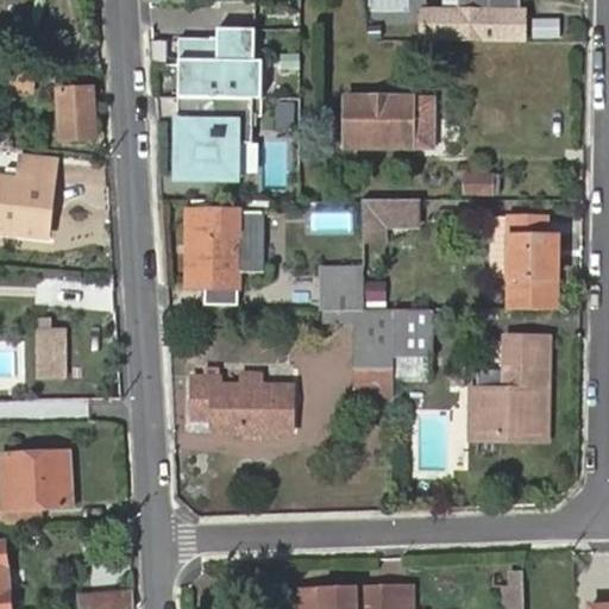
[(0,0),(0,6),(41,11),(41,0),(0,0)]
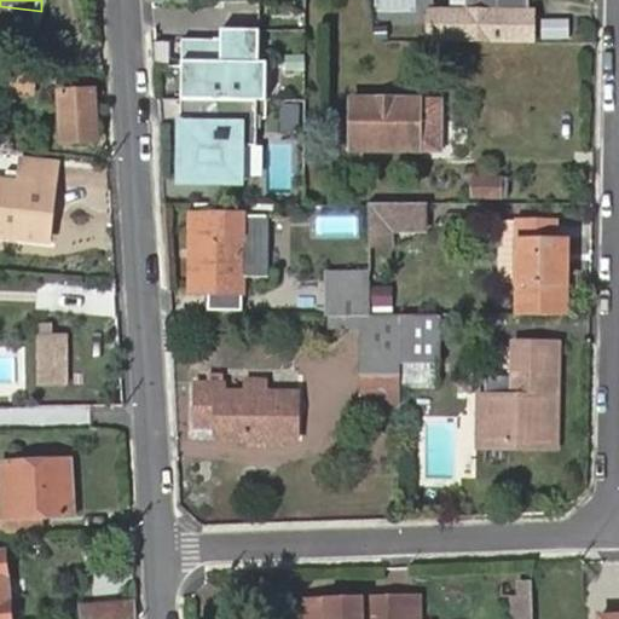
[(462,11),(462,36),(530,36),(530,11),(462,11)]
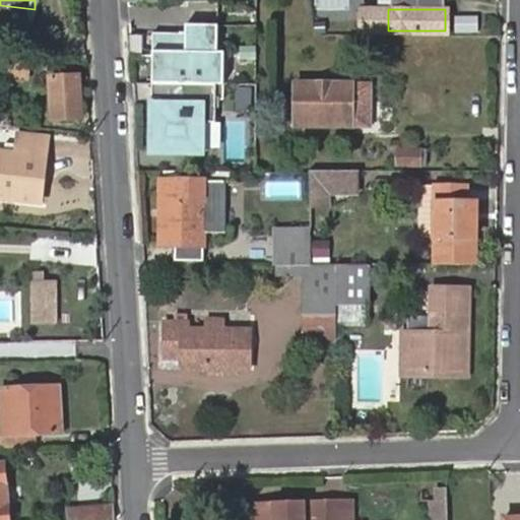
[(219,23),(188,22),(187,29),(155,28),(153,80),(224,82),(225,51),(218,51),(219,23)]
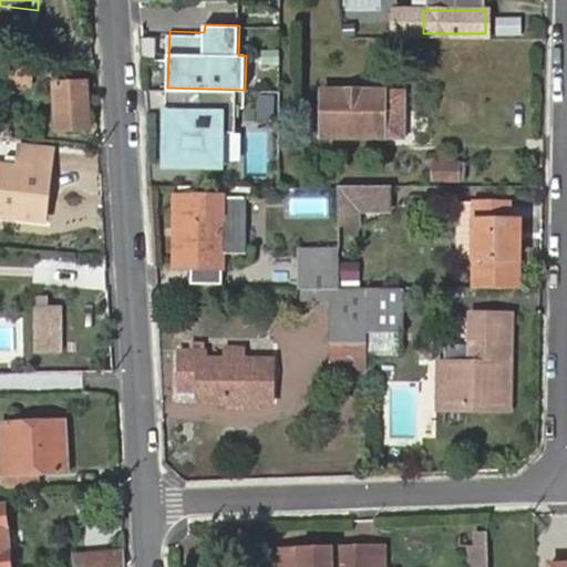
[(57,136),(58,136),(95,135),(94,122),(84,123),(83,80),(54,80),(57,136)]
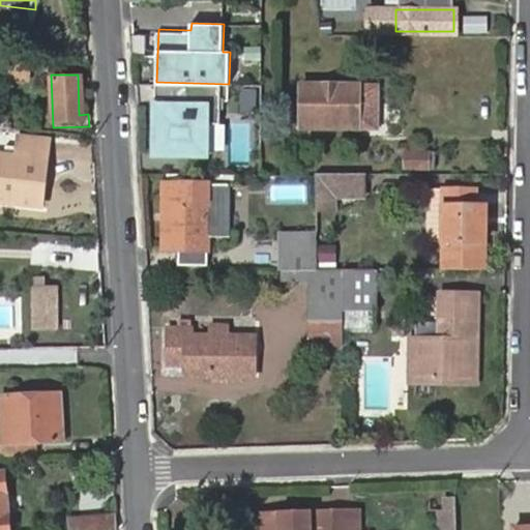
[(152,82),(151,97),(160,97),(160,102),(152,102),(150,149),(202,150),(203,120),(216,120),(217,84),(156,82),(152,82)]
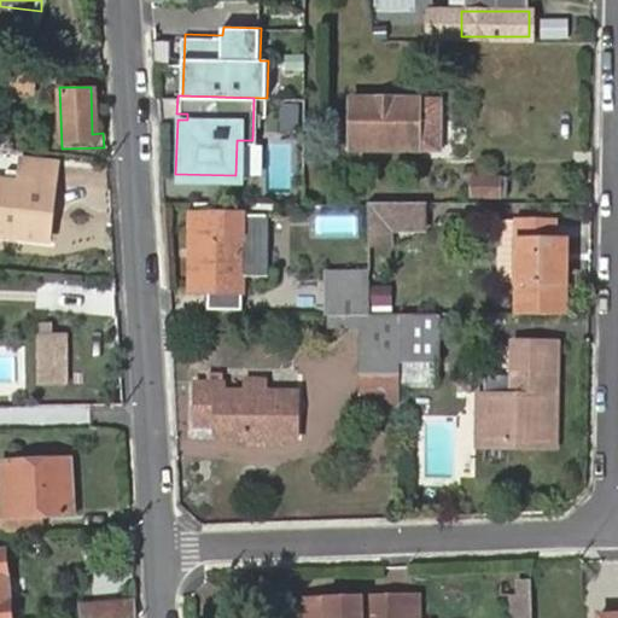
[(349,98),(349,149),(437,150),(438,98),(349,98)]
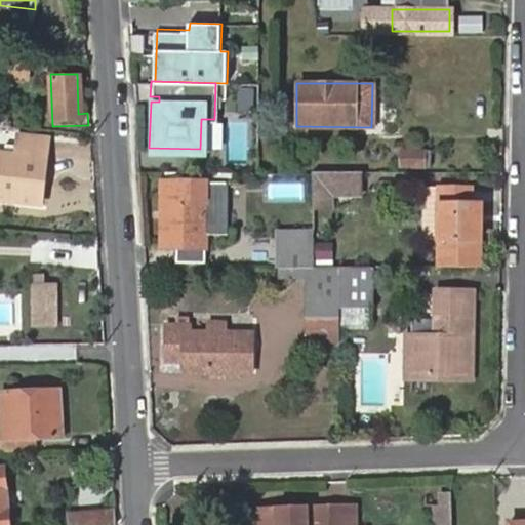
[(235,120),(235,158),(251,158),(252,120),(235,120)]
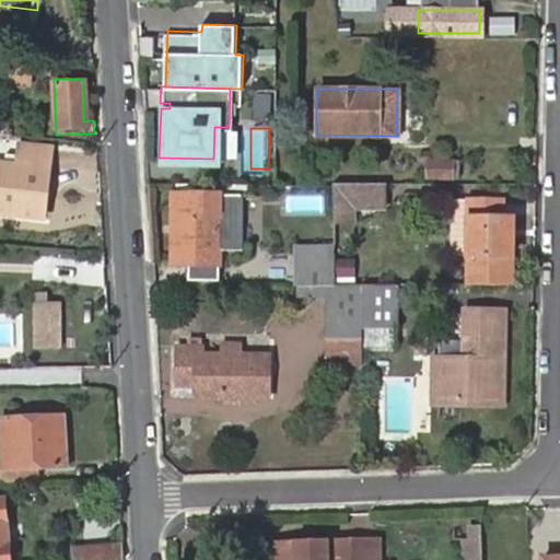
[(0,160),(0,209),(44,213),(50,165),(38,164),(39,142),(9,140),(6,161),(0,160)]
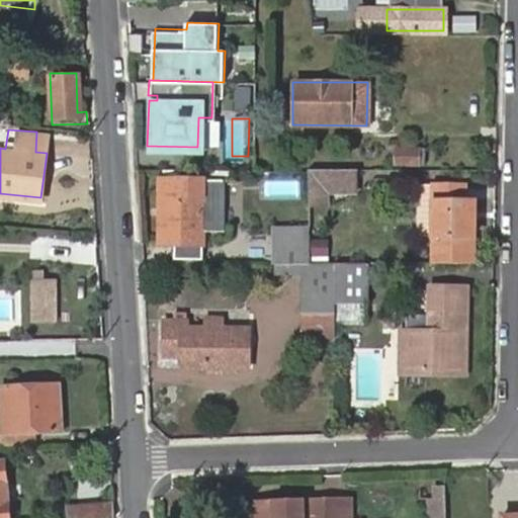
[(308,199),(322,198),(322,185),(345,185),(345,170),(308,170),(308,199)]
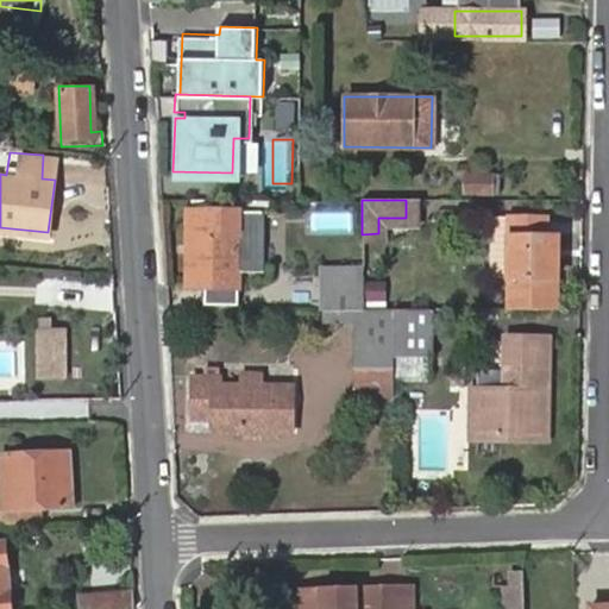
[(237,212),(188,211),(186,281),(234,283),(234,265),(236,224),(237,212)]
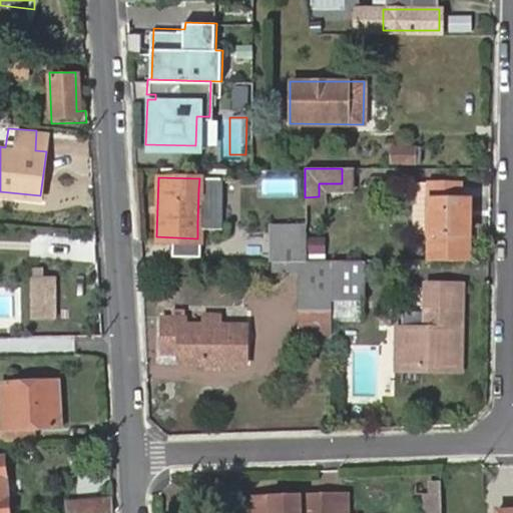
[(426,234),(426,182),(413,182),(412,230),(416,234),(426,234)]
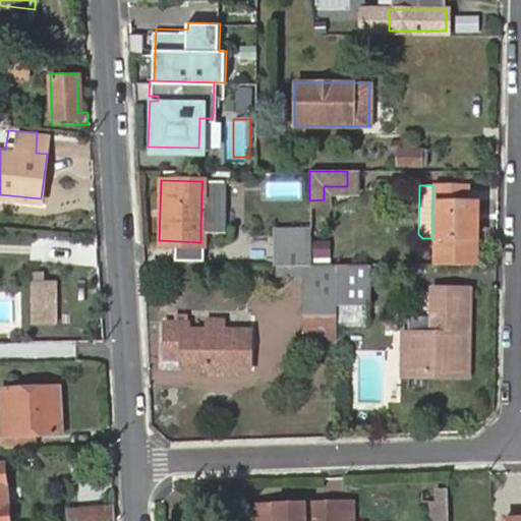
[(432,238),(432,263),(473,262),(474,215),(463,216),(464,198),(464,185),(432,185),(432,238)]
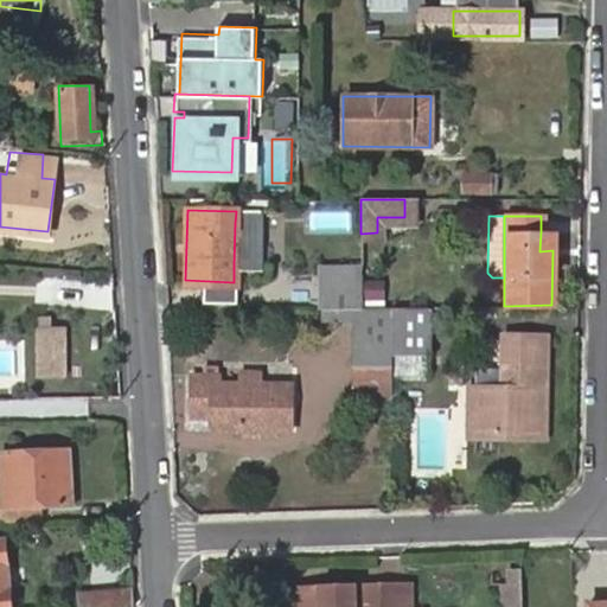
[(254,266),(256,224),(235,223),(234,264),(254,266)]
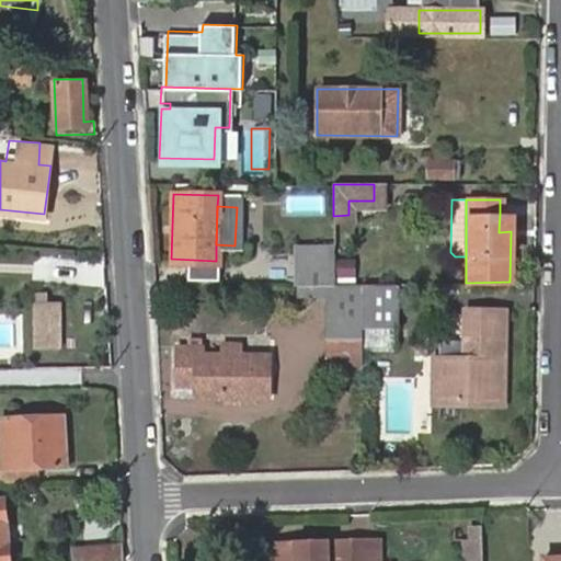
[(511,215),(500,214),(499,232),(511,231),(511,215)]
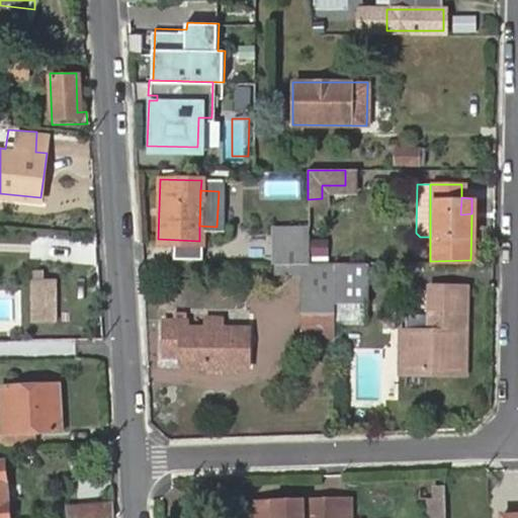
[(308,227),(271,227),(272,262),(293,263),(298,262),(307,262),(308,227)]
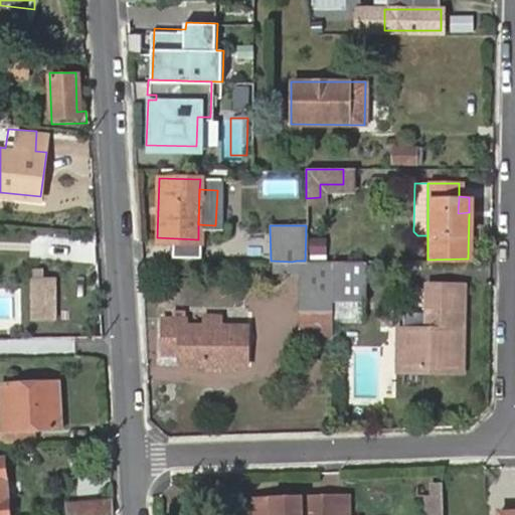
[(271,261),(271,271),(297,271),(297,261),(292,262),(271,261)]
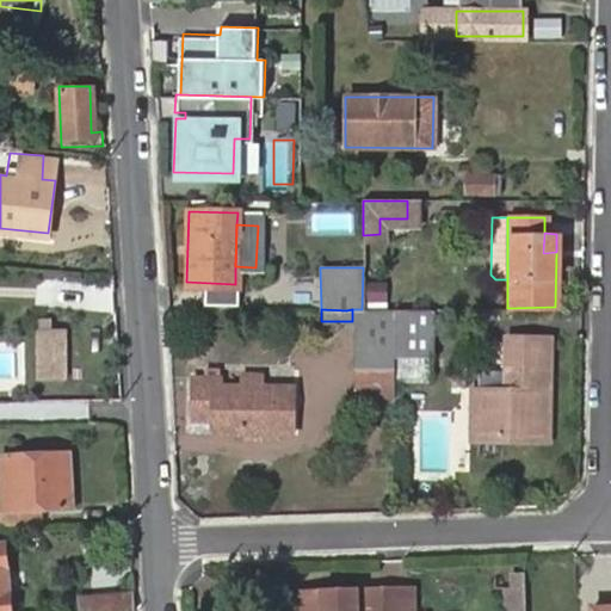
[(352,321),(352,337),(392,337),(392,309),(362,309),(352,309),(352,321)]
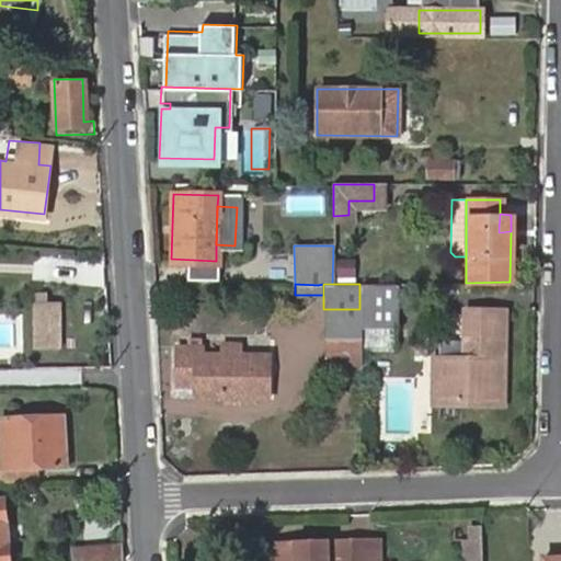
[(393,346),(393,284),(359,284),(359,309),(358,348),(393,346)]
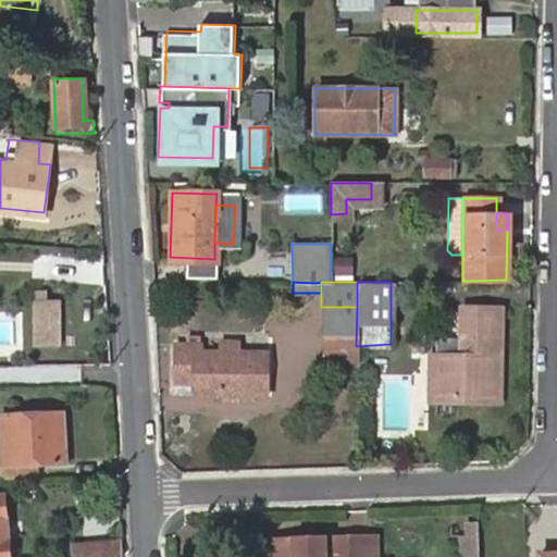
[(34,288),(32,342),(75,344),(77,289),(34,288)]
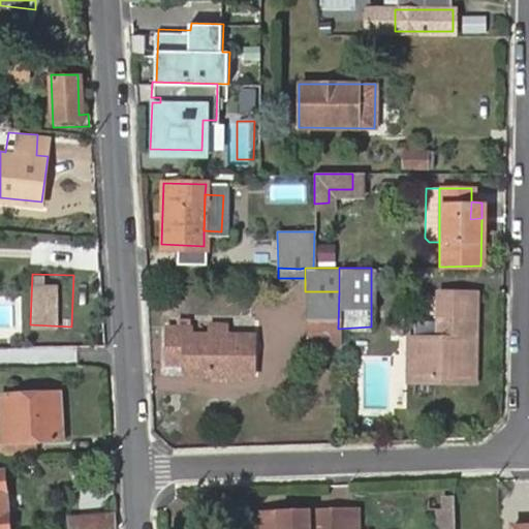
[(339,291),(305,291),(305,332),(338,332),(338,329),(339,291)]
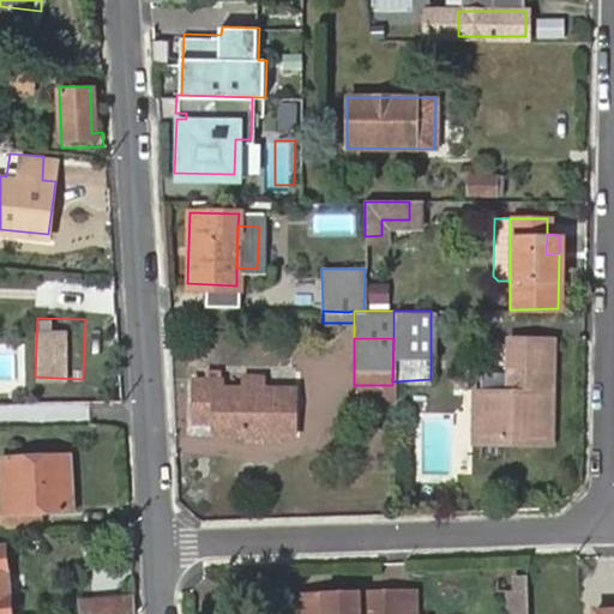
[(503,392),(476,392),(476,438),(542,439),(545,341),(505,339),(503,392)]
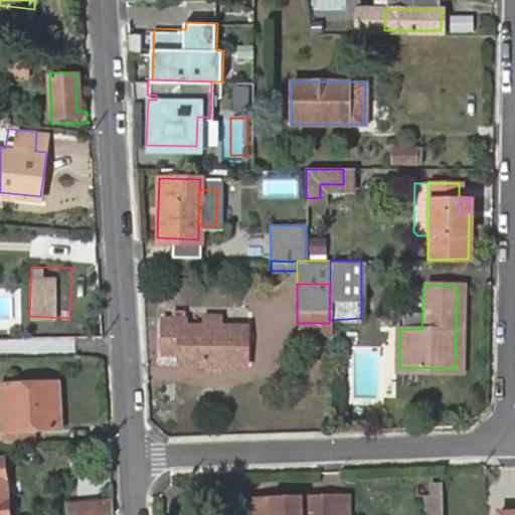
[(165,317),(165,353),(177,354),(177,365),(245,364),(244,326),(225,326),(225,316),(208,315),(208,326),(191,326),(191,316),(165,317)]
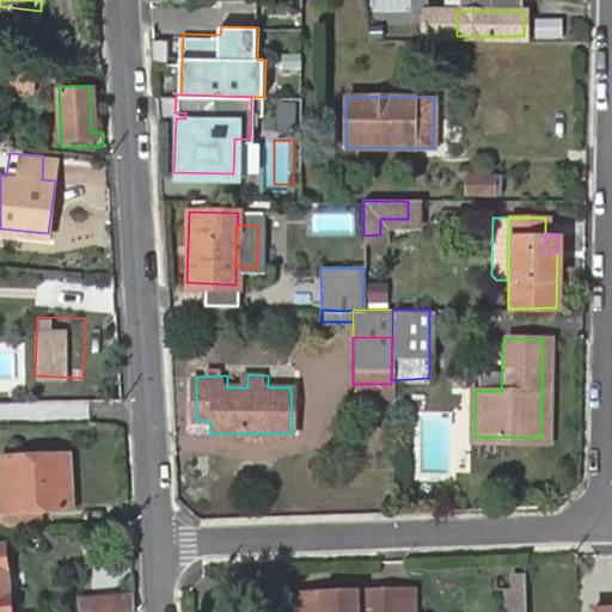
[(353,384),(354,399),(391,399),(391,384),(353,384)]
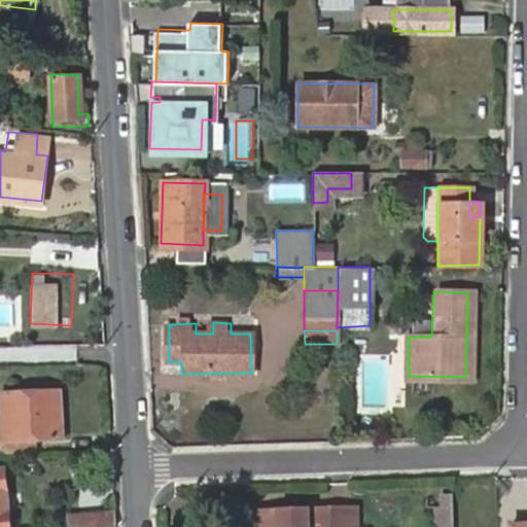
[(0,408),(8,408),(9,437),(54,435),(53,389),(0,390),(0,408)]
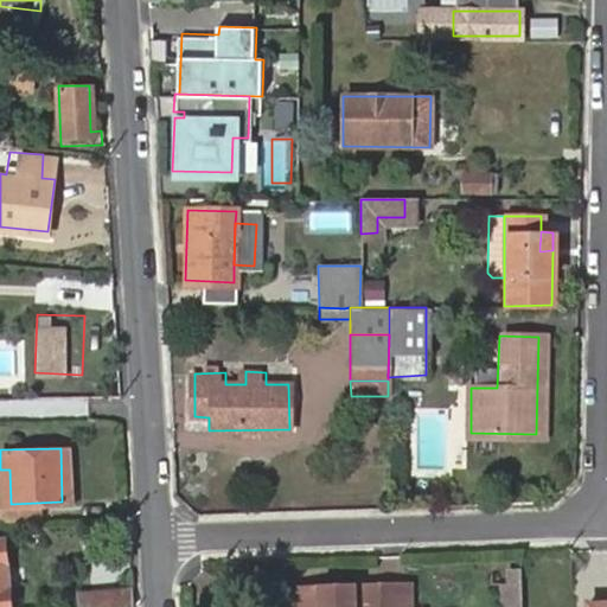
[(0,477),(0,505),(11,504),(10,470),(0,470),(0,477)]
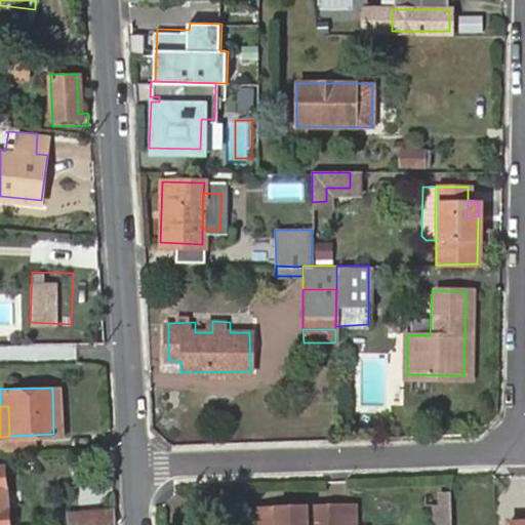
[(450,524),(449,502),(432,502),(432,524),(450,524)]
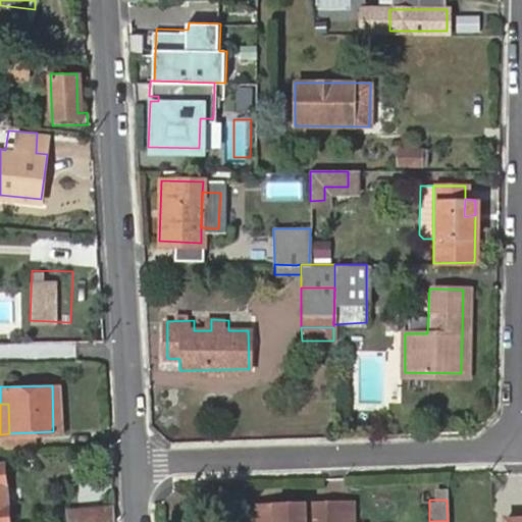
[(351,521),(351,501),(258,504),(258,521),(303,521),(303,520),(319,520),(318,521),(351,521)]
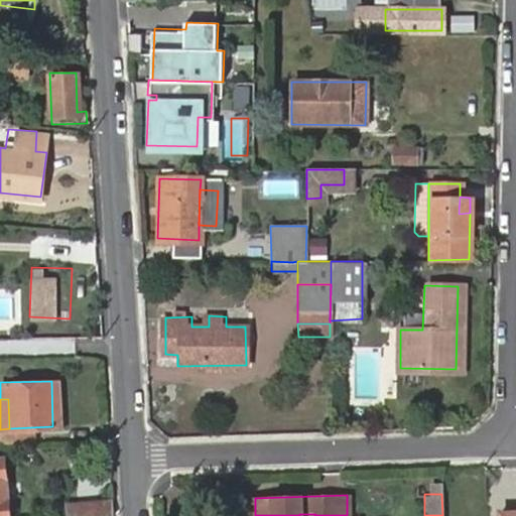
[(65,504),(65,515),(102,515),(112,515),(112,501),(65,504)]
